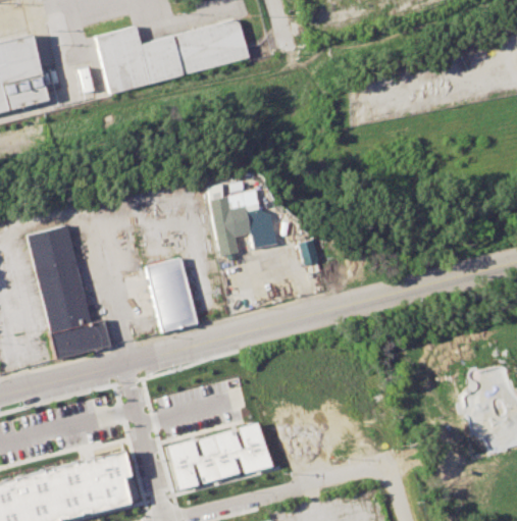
[(97,37),(136,27),(141,45),(233,19),(239,21),(248,56),(113,94),(97,37)]
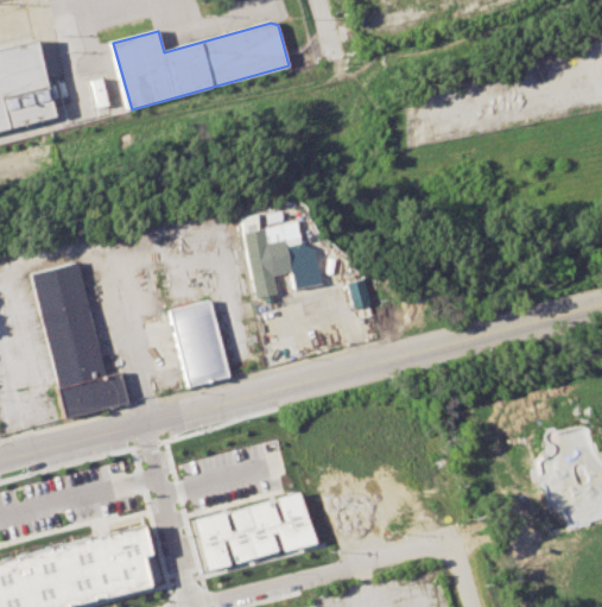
[(0,50),(37,40),(56,117),(0,130),(0,50)]
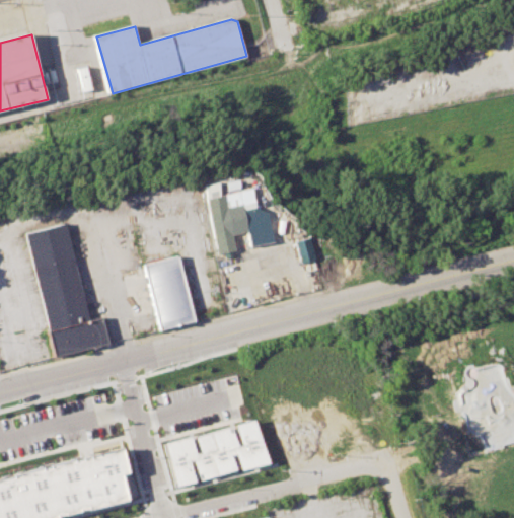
[(94,90),(88,67),(79,69),(86,92),(94,90)]
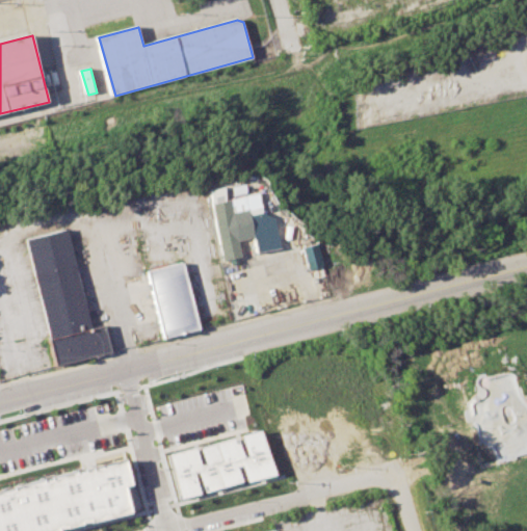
[(217,204),(236,200),(239,213),(255,209),(261,238),(245,241),(249,258),(231,262),(217,204)]
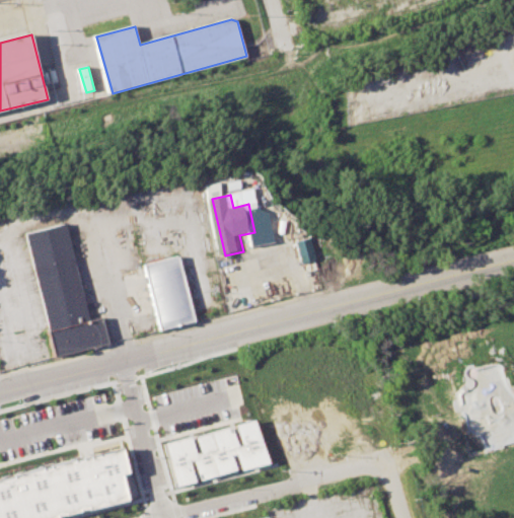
[(27,233),(67,224),(91,321),(104,317),(111,344),(57,357),(27,233)]
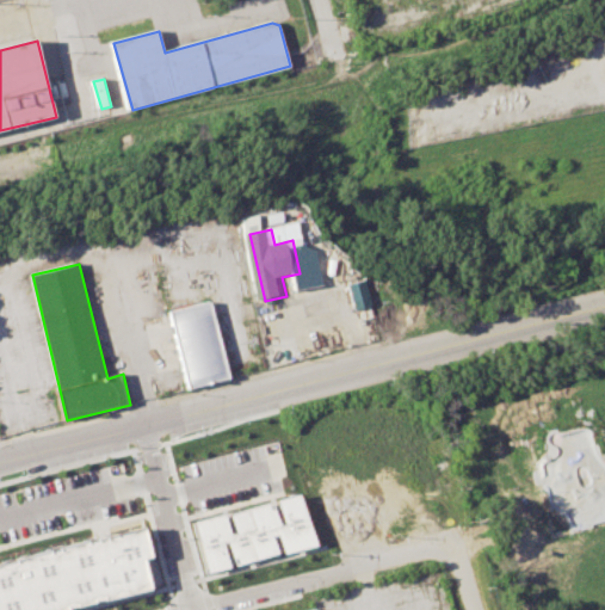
[(381,306),(375,281),(357,285),(364,310),(381,306)]
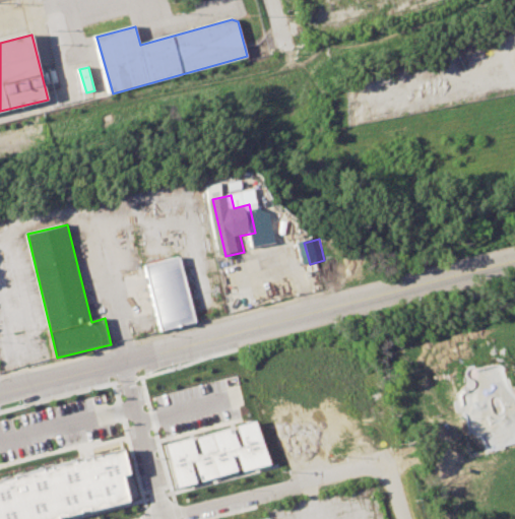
[(147,266),(183,257),(199,323),(164,331),(147,266)]
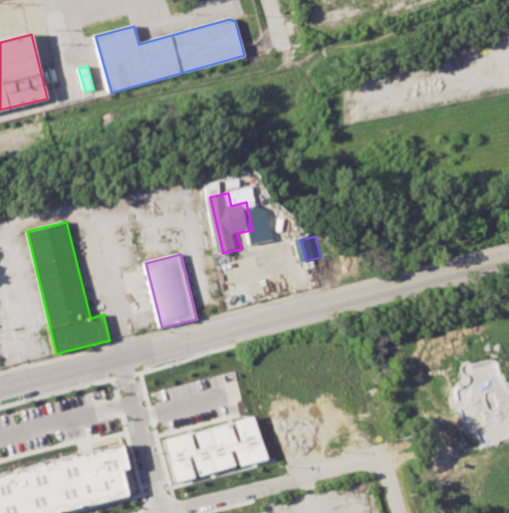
[(171,437),(183,486),(278,462),(266,413),(171,437)]
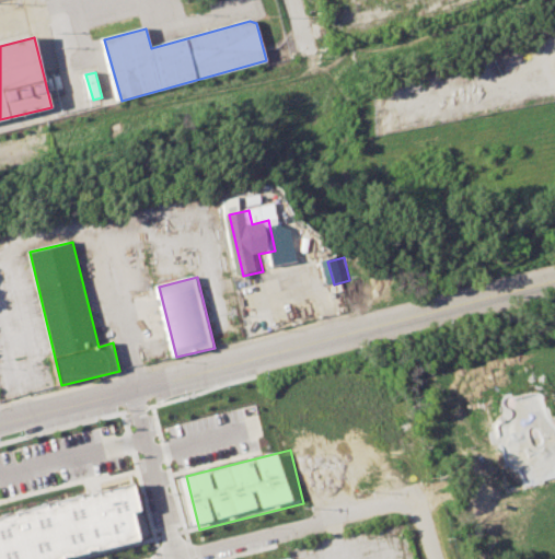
[(0,558),(0,515),(146,479),(161,539),(80,558),(0,558)]
